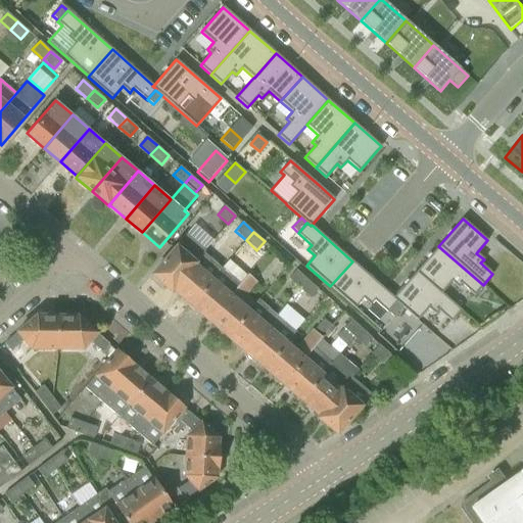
[(172,291),(173,289),(204,253),(205,251),(186,235),(152,275),(172,291)]
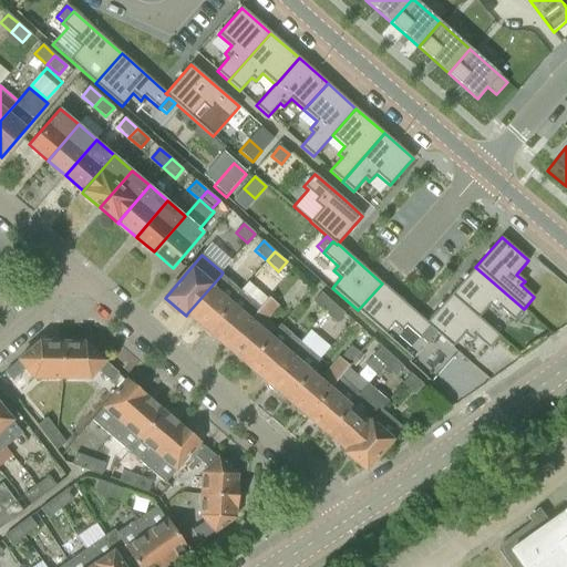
[(475,267),(451,295),(477,319),(478,318),(488,306),(496,312),(501,308),(514,320),(524,309),(475,267)]
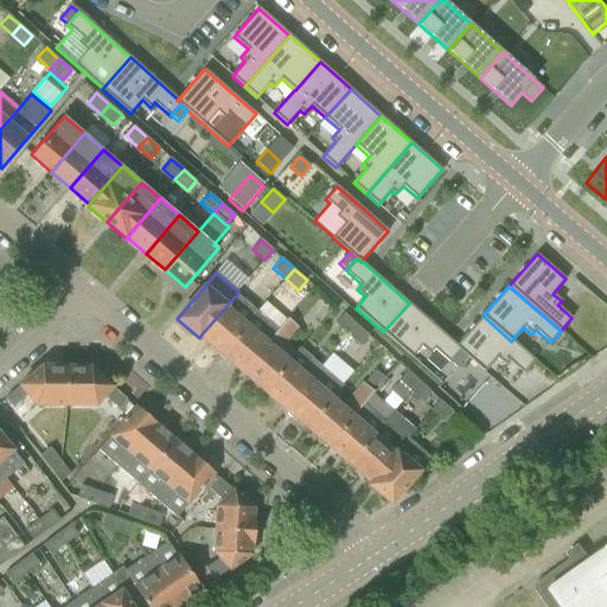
[(237,294),(200,336),(222,355),(257,312),(237,294)]
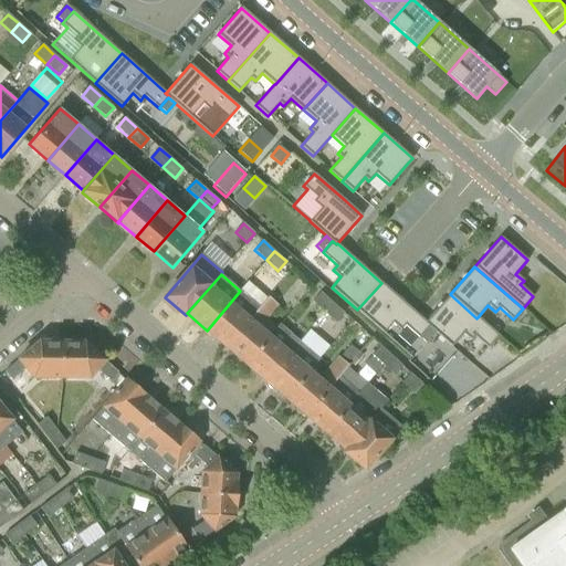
[(381,283),(357,310),(384,333),(392,323),(400,329),(405,325),(419,337),(420,336),(429,326),(428,326),(428,325),(425,323),(426,322),(381,283)]
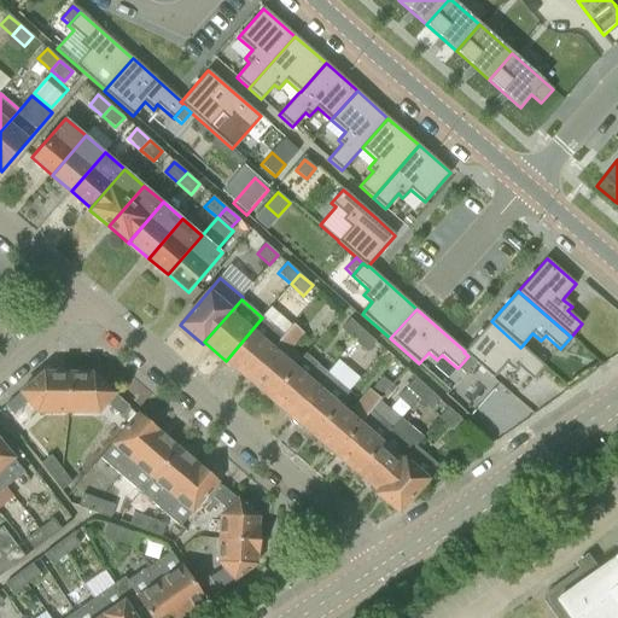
[(262,318),(226,361),(248,379),(284,337),(262,318)]
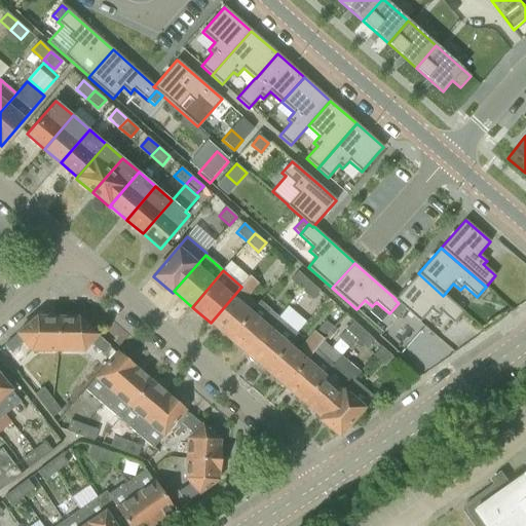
[(292,279),(302,289),(309,282),(299,272),(292,279)]
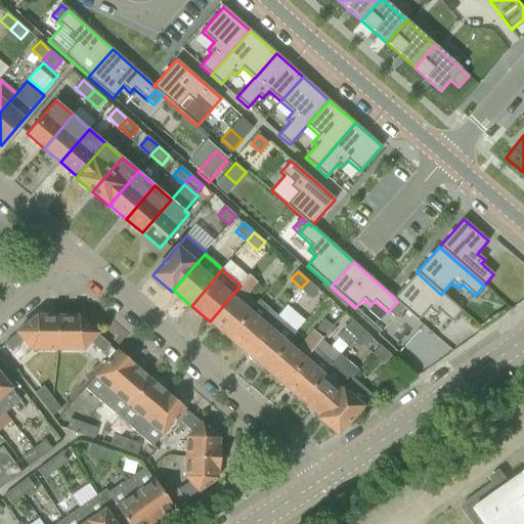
[(394,298),(393,299),(396,301),(396,302),(397,302),(402,307),(418,321),(429,309),(436,315),(439,311),(451,322),(462,311),(442,294),(441,295),(417,272),(394,298)]
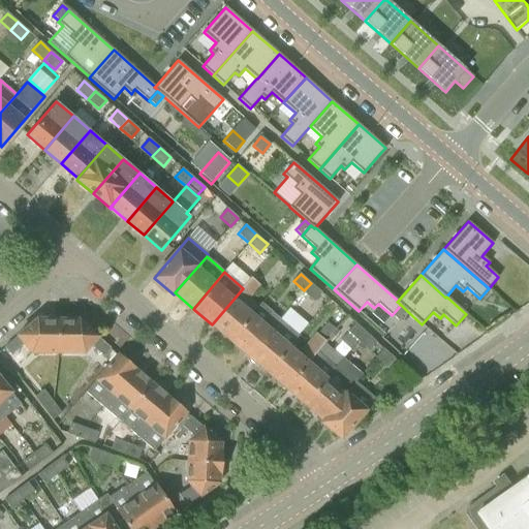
[(252,277),(243,288),(212,324),(230,340),(253,314),(244,306),(239,302),(242,299),(247,303),(261,284),(252,277)]
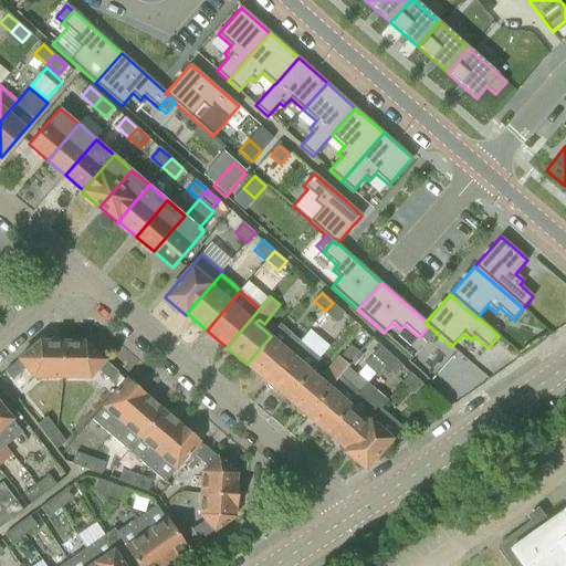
[(333,303),(325,311),(336,322),(344,313),(333,303)]
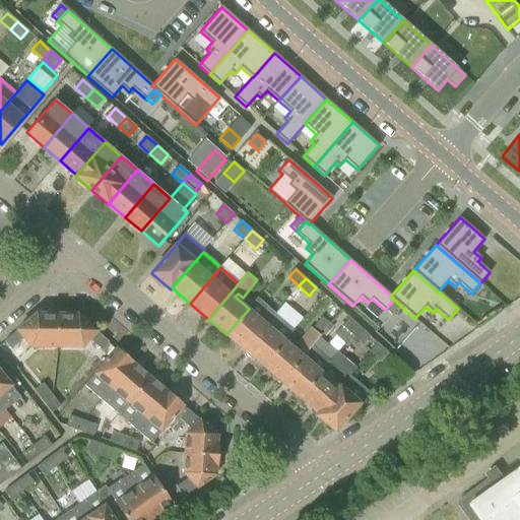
[(249,309),(226,334),(245,350),(275,314),(257,299),(249,309)]
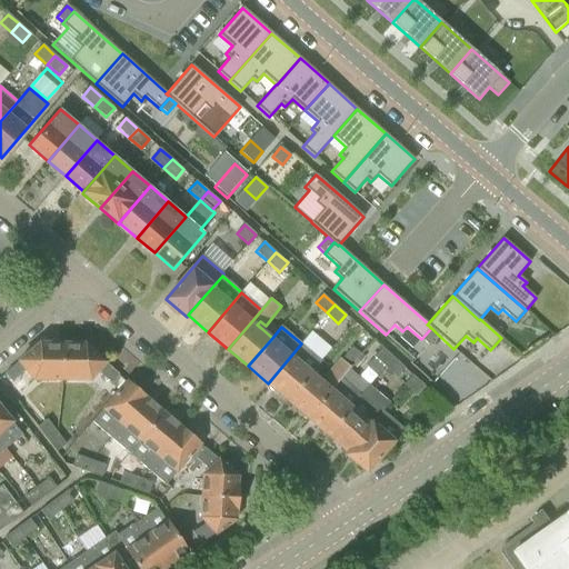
[(431,328),(422,338),(428,343),(437,333),(431,328)]
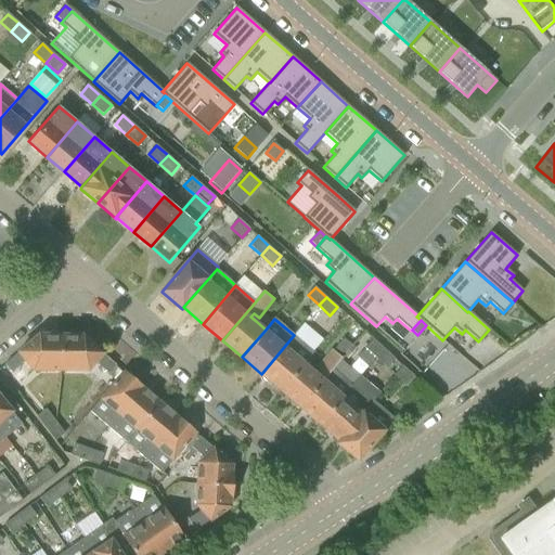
[(307,321),(299,332),(320,346),(327,334),(307,321)]
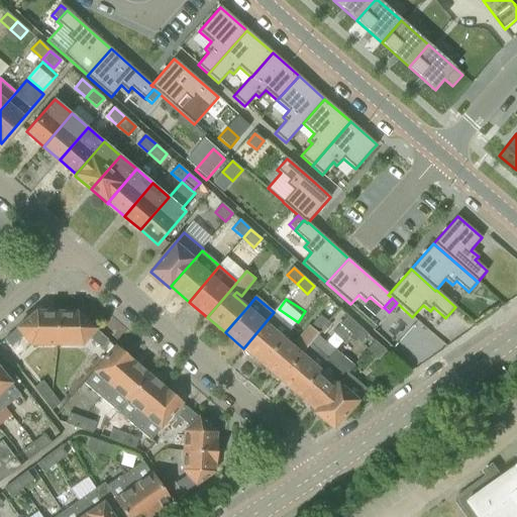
[(274,312),(243,348),(262,364),(284,338),(292,328),(274,312)]
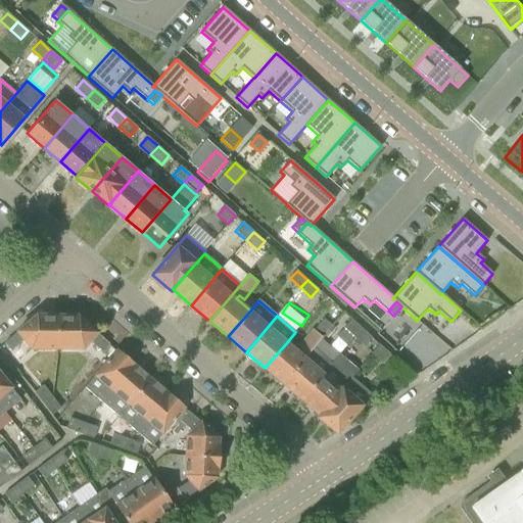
[(57,347),(57,317),(37,317),(5,343),(11,351),(25,340),(31,347),(57,347)]
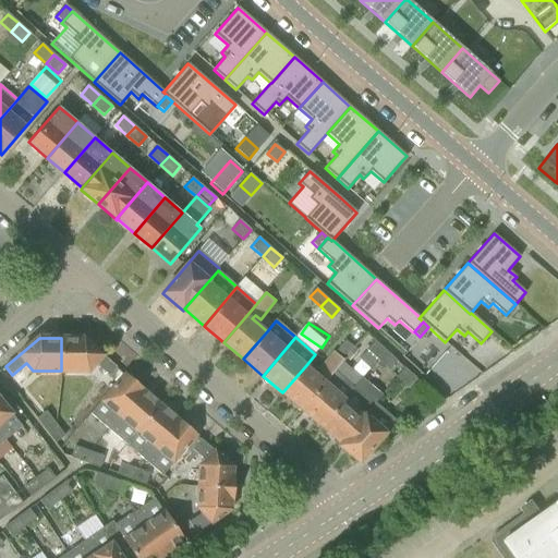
[(61,338),(61,371),(91,372),(98,363),(111,374),(118,366),(84,338),(61,338)]
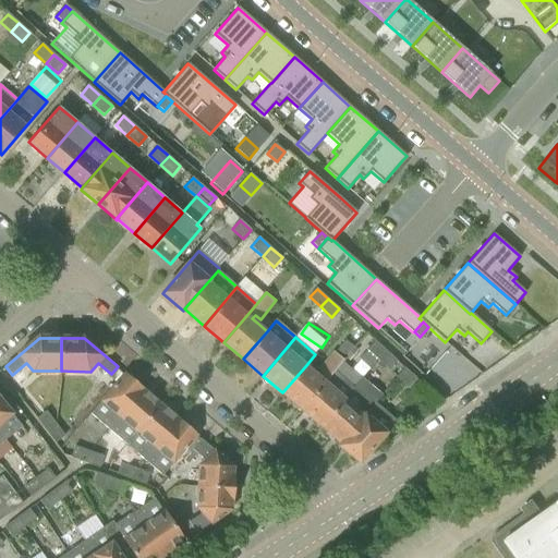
[(377,360),(378,360),(386,351),(376,341),(367,350),(377,360)]
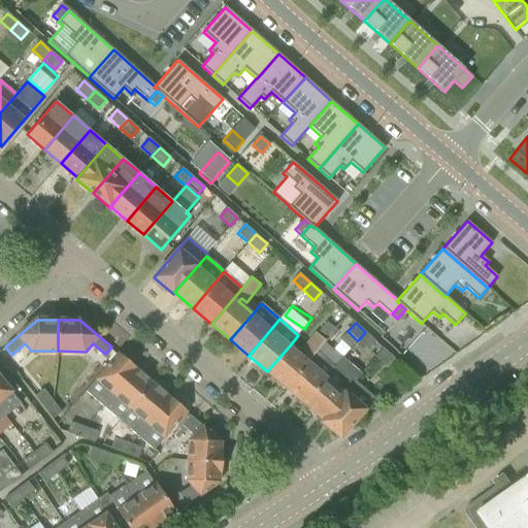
[(357,340),(348,331),(339,340),(349,349),(357,340)]
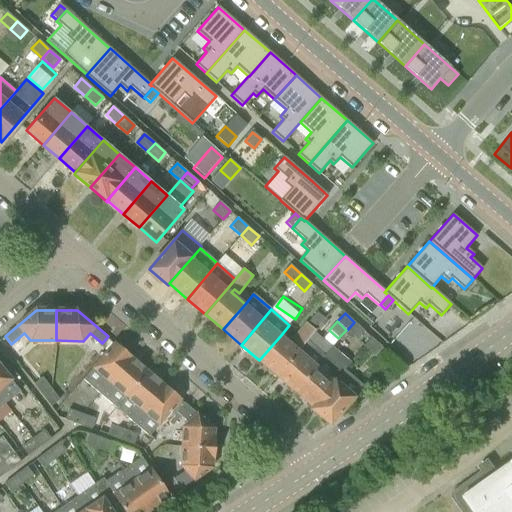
[(354,322),(347,330),(357,340),(365,332),(354,322)]
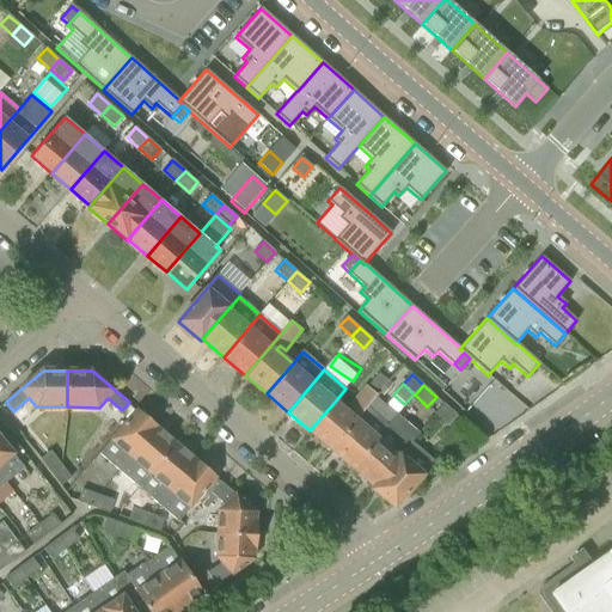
[(336,401),(310,430),(331,450),(375,397),(377,396),(365,386),(346,408),(336,401)]
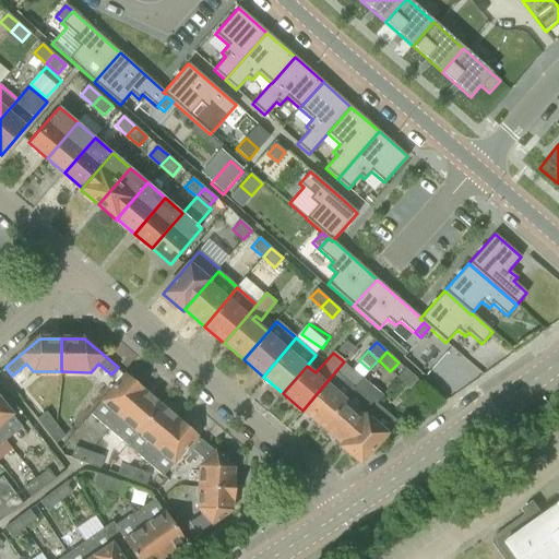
[(343,363),(302,411),(322,427),(355,389),(364,379),(343,363)]
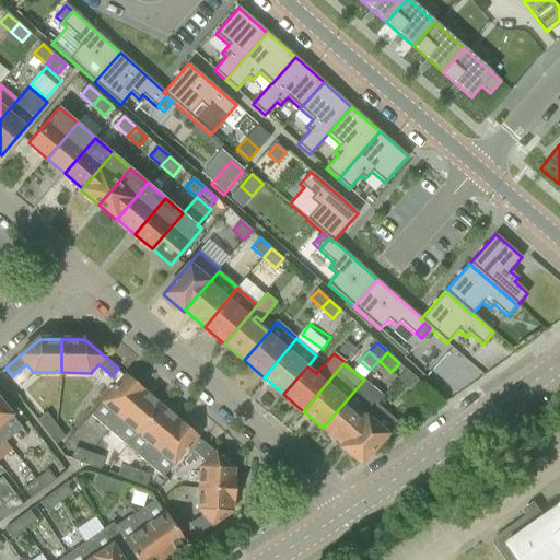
[(409,388),(417,380),(406,369),(397,378),(409,388)]
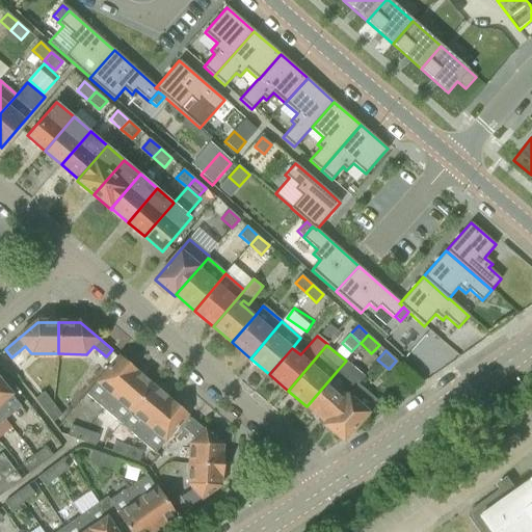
[(104,408),(136,371),(120,356),(87,394),(104,408)]
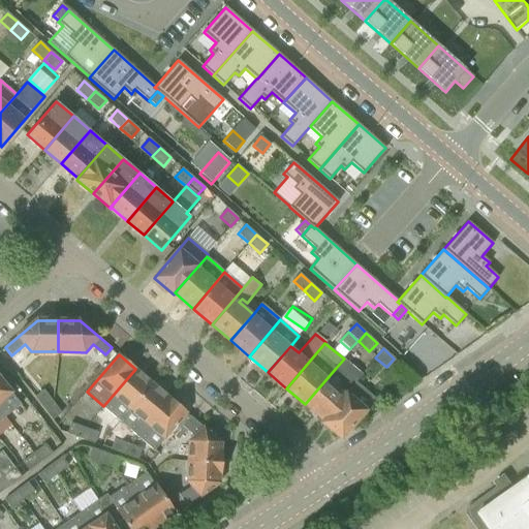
[(336,368),(305,404),(323,419),(354,383),(336,368)]
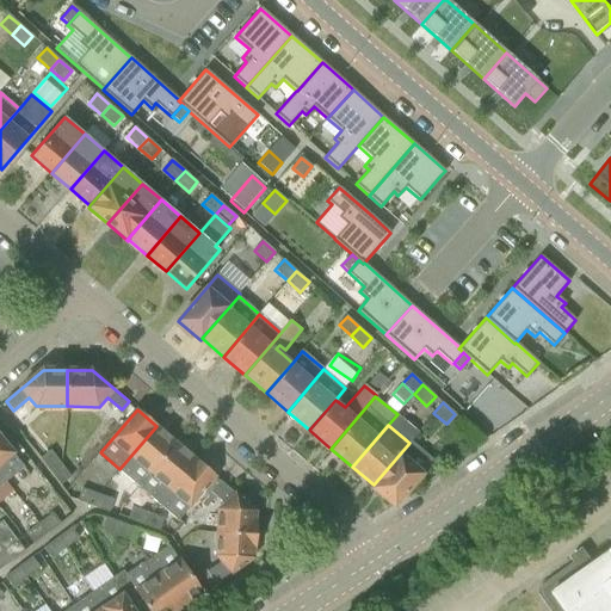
[(140,486),(177,443),(156,426),(119,469),(140,486)]
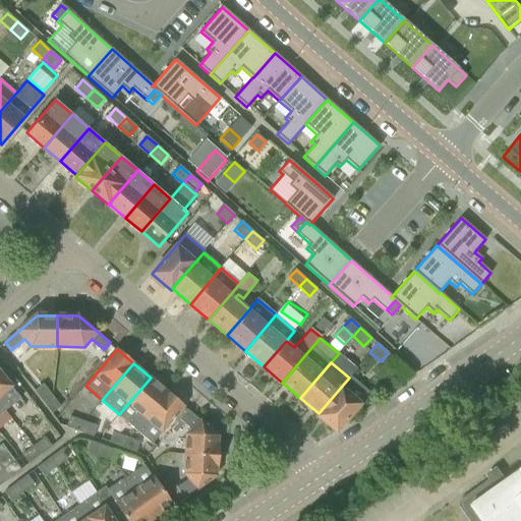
[(0,405),(5,411),(20,399),(0,373),(0,405)]
